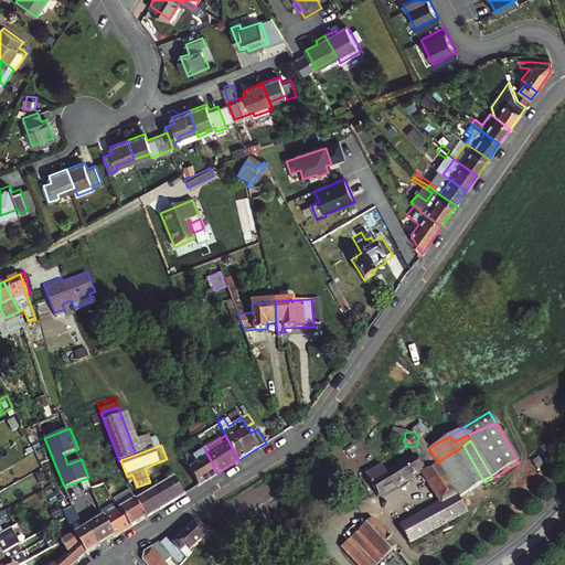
[(484,482),(464,446),(437,462),(458,498),(484,482)]
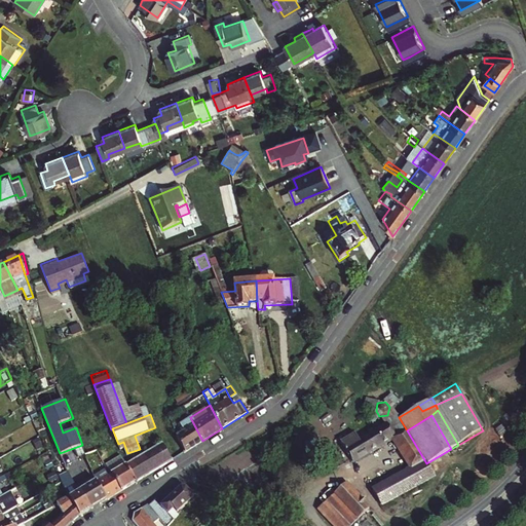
[(202,441),(190,417),(179,425),(183,434),(178,437),(178,438),(185,451),(202,441)]
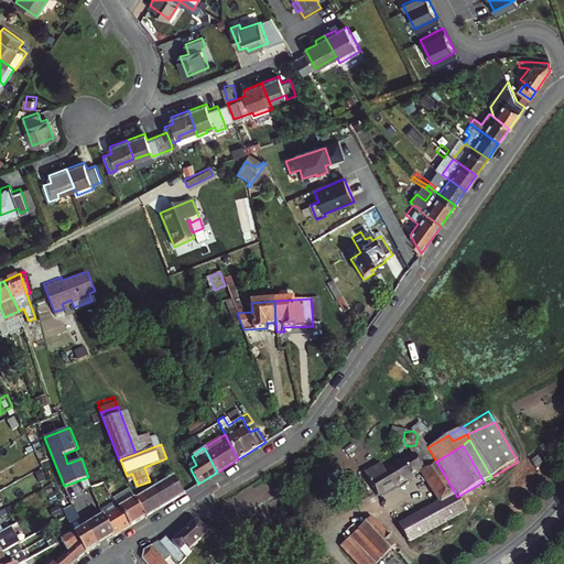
[(436,462),(431,465),(422,452),(387,474),(381,465),(365,474),(376,492),(377,496),(422,474),(440,505),(400,527),(408,542),(409,541),(465,511),(457,497),(436,462)]
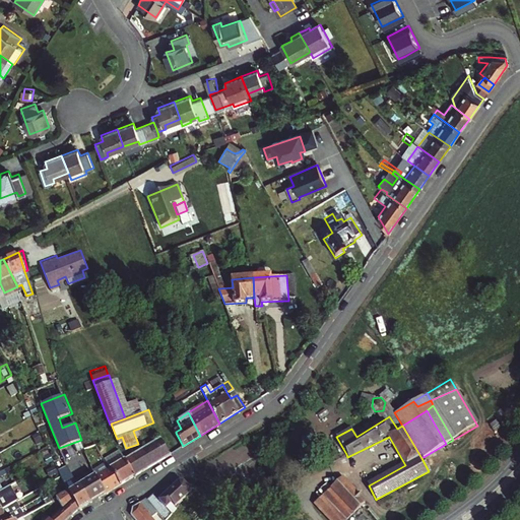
[(147,467),(173,452),(167,442),(141,457),(147,467)]
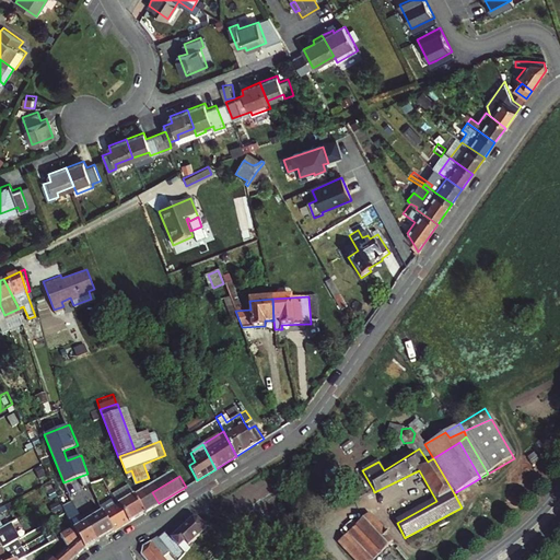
[(144,488),(118,503),(120,506),(129,522),(155,506),(149,494),(144,488)]
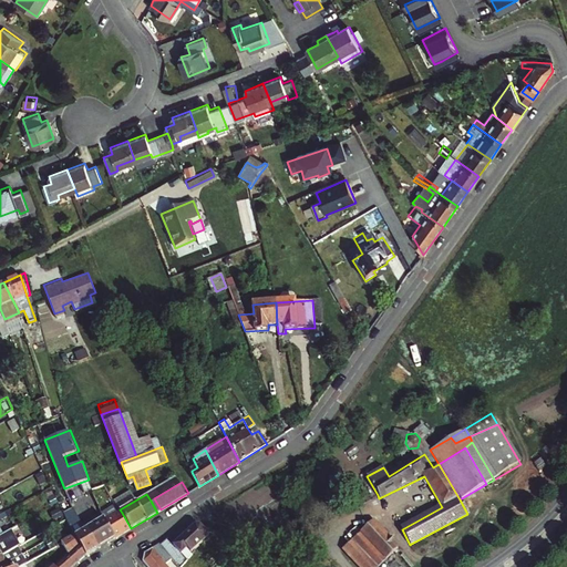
[(151,501),(157,513),(161,509),(154,498),(151,501)]
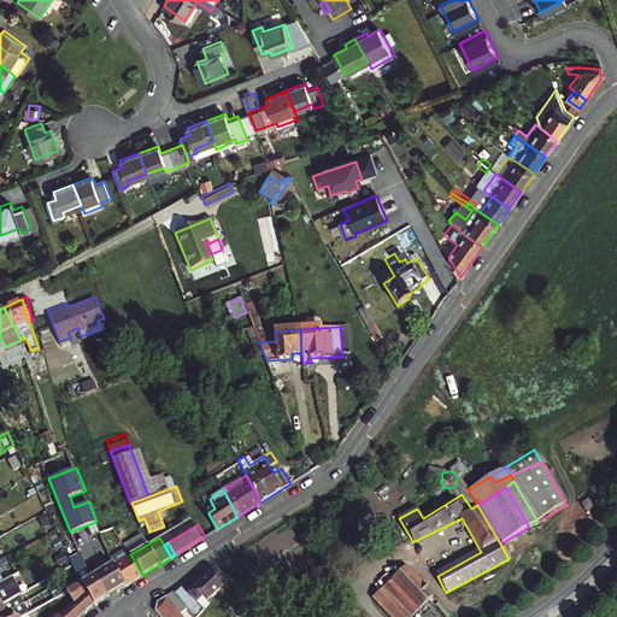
[(142,575),(133,558),(115,569),(125,586),(142,575)]
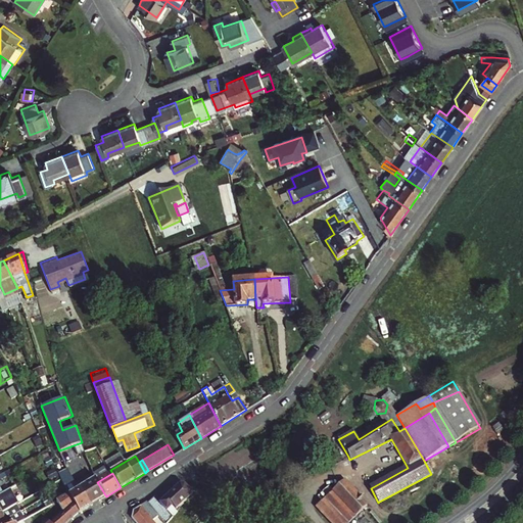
[(97,481),(96,478),(80,487),(92,506),(106,496),(97,482),(97,481)]
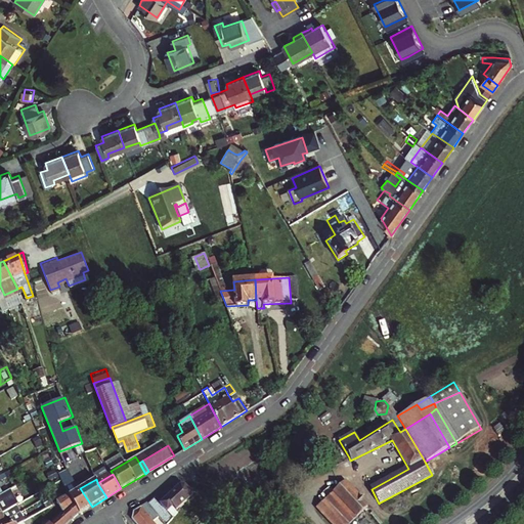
[(332,523),(350,523),(368,508),(344,481),(316,507),(317,507),(332,523)]
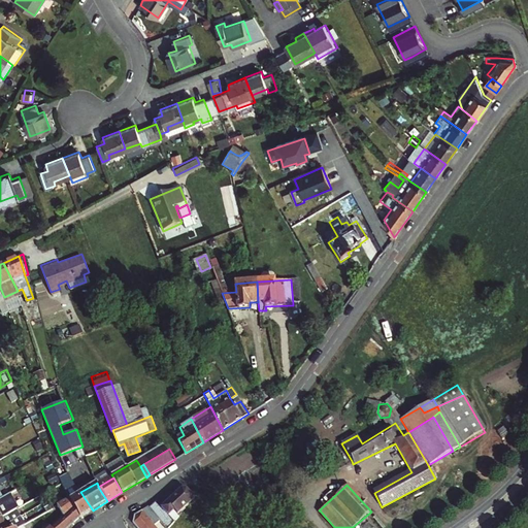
[(66,492),(69,498),(70,500),(81,517),(93,510),(80,492),(75,496),(74,494),(75,494),(71,487),(65,490),(66,492)]
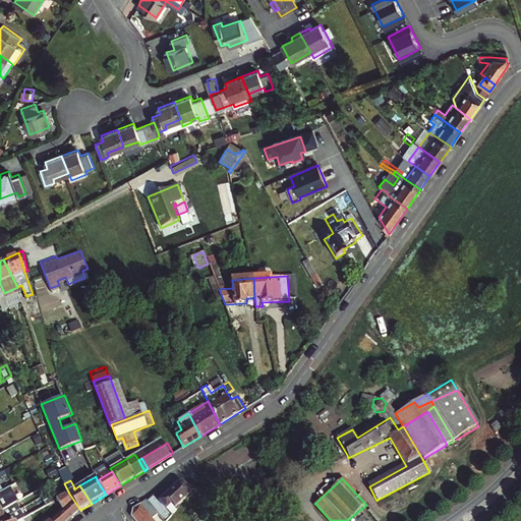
[(192,493),(184,483),(178,483),(159,502),(155,496),(148,503),(153,510),(162,520),(166,520),(171,516),(170,515),(167,509),(172,506),(174,508),(192,493)]
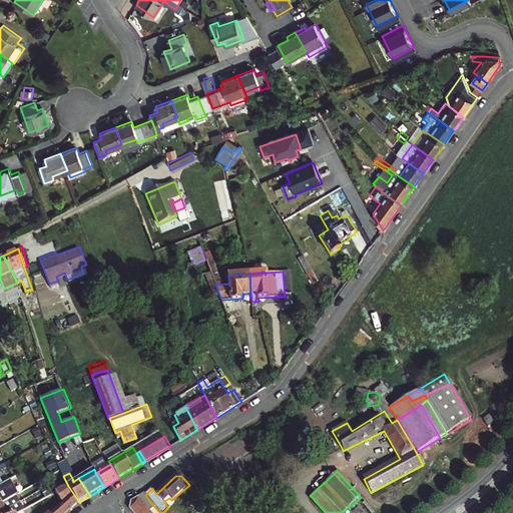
[(67,484),(64,478),(58,481),(62,487),(67,484)]
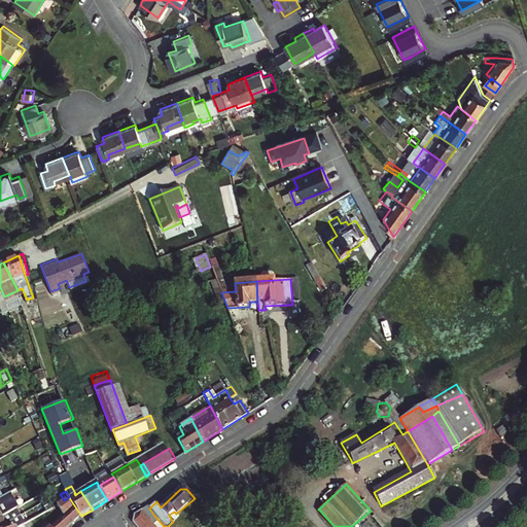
[(12,492),(0,498),(0,518),(18,508),(20,506),(12,492)]
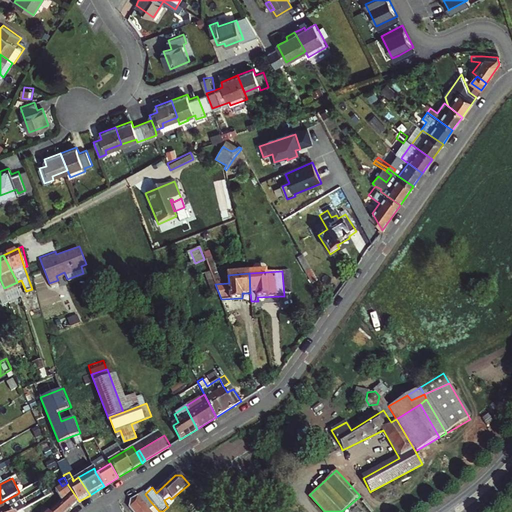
[(67,483),(62,486),(57,489),(63,501),(50,511),(51,511),(66,511),(79,501),(68,485),(67,483)]
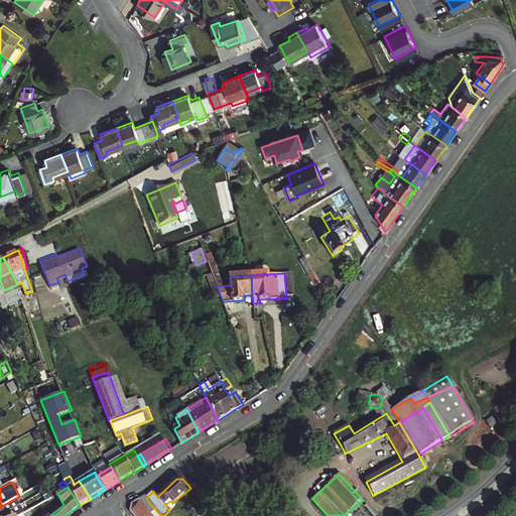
[(17,498),(0,507),(0,515),(21,504),(19,502),(17,498)]
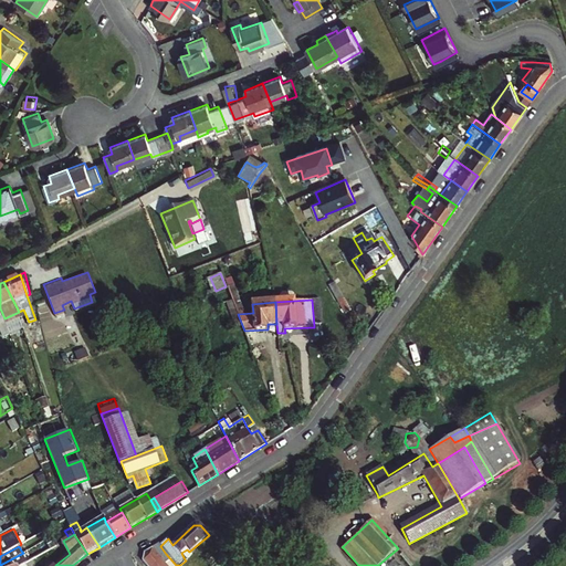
[(145,552),(144,562),(146,565),(150,565),(161,558),(153,547),(145,552)]
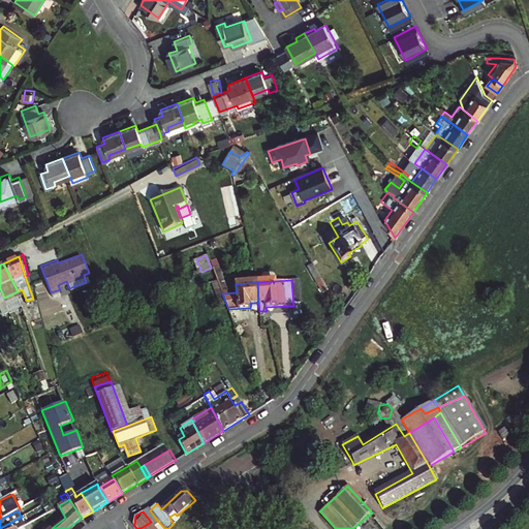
[(177,516),(175,514),(169,517),(173,523),(179,519),(177,516)]
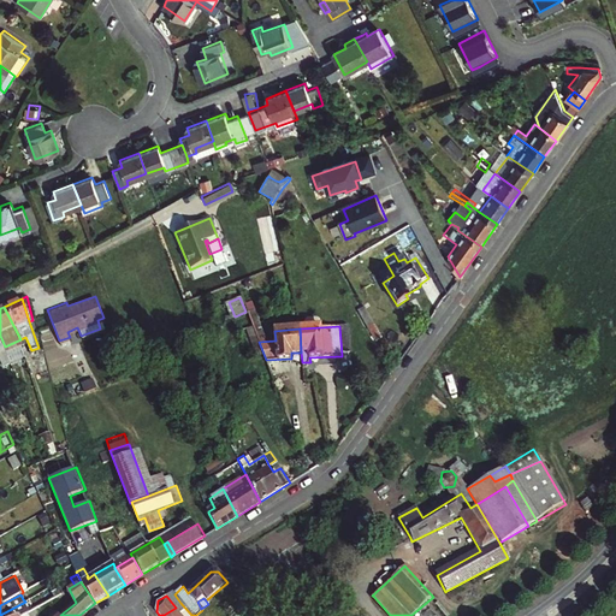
[(25,602),(0,615),(21,615),(25,614),(30,611),(25,602)]
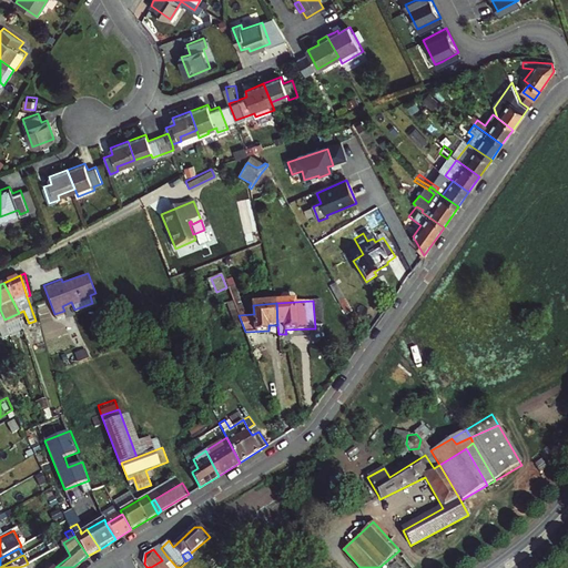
[(176,567),(166,556),(162,560),(168,567),(176,567)]
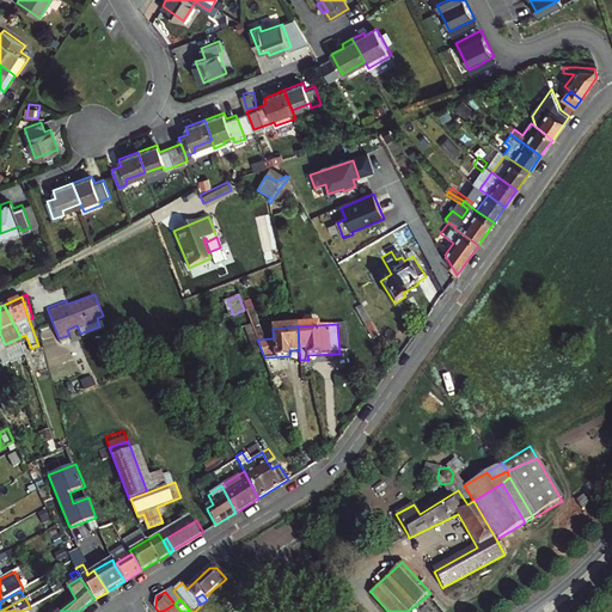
[(34,611),(44,606),(42,600),(30,607),(32,611),(34,611)]
